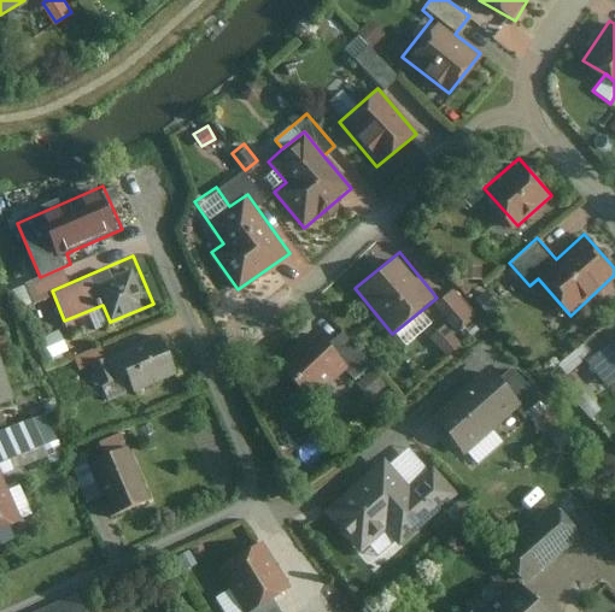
[(437,298),(429,304),(458,334),(480,313),(451,283),(437,298)]
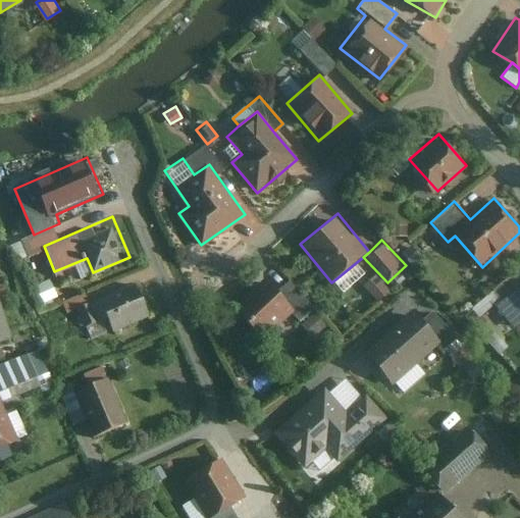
[(375,300),(390,289),(375,271),(361,282),(375,300)]
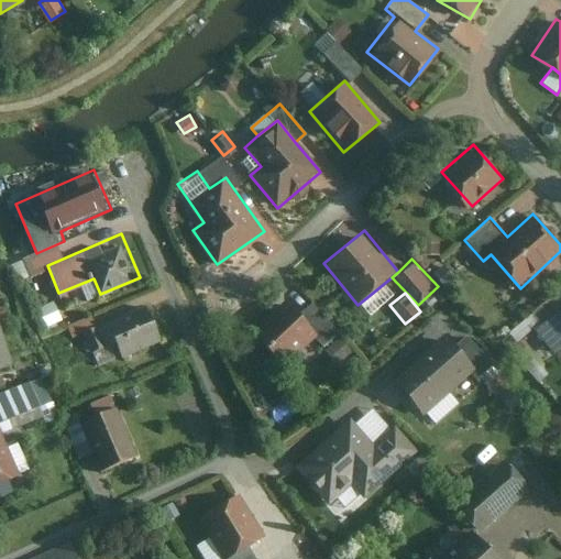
[(283,297),(251,327),(285,363),(317,333),(283,297)]
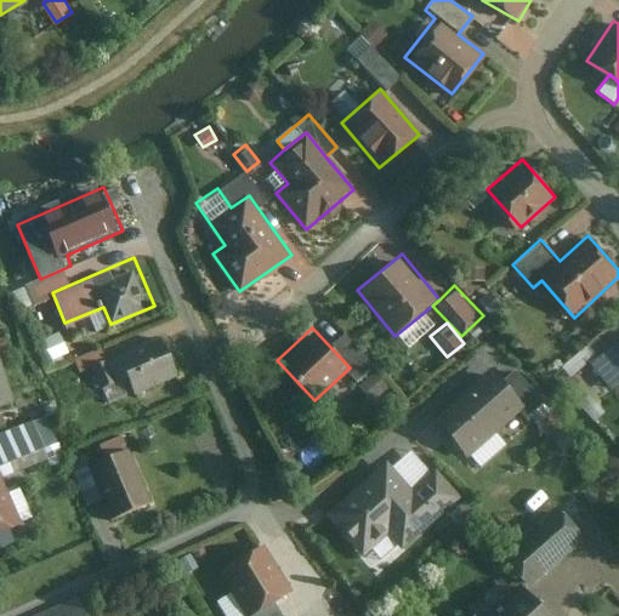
[(618,328),(586,358),(611,386),(618,377),(618,328)]
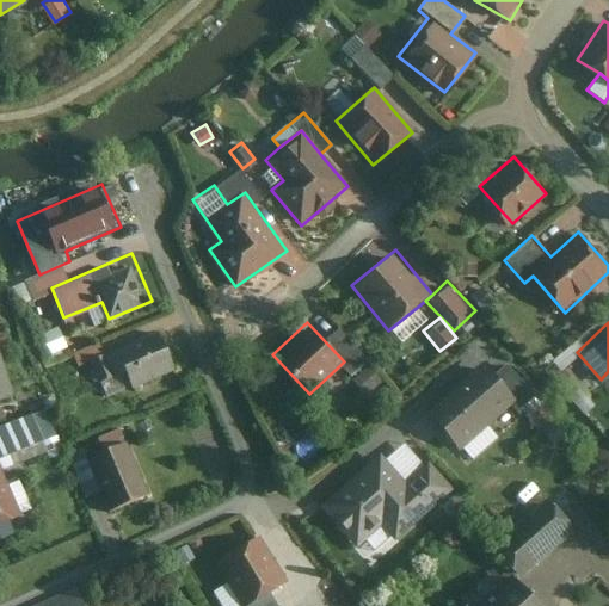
[(55,323),(36,334),(45,353),(65,342),(55,323)]
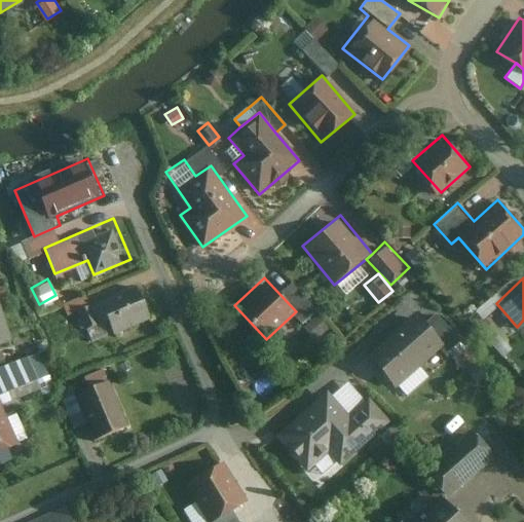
[(135,280),(98,295),(113,330),(150,314),(135,280)]
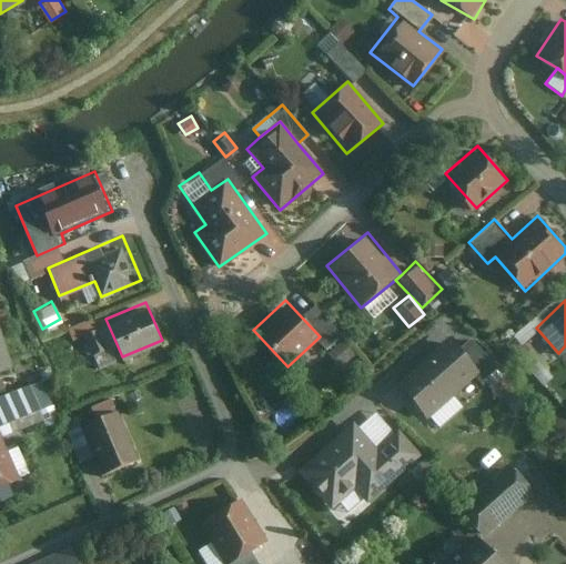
[(0,368),(12,364),(0,319),(0,368)]
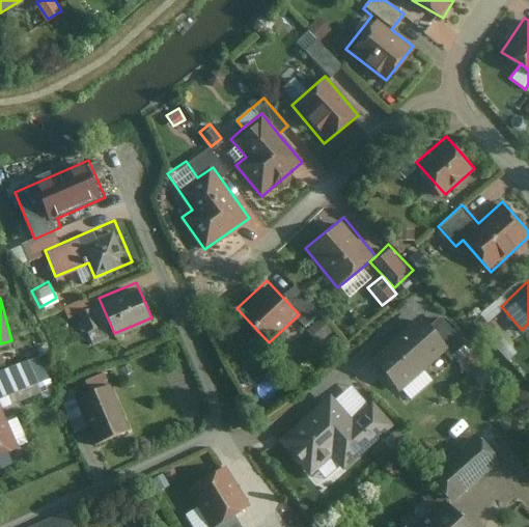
[(419,315),(370,355),(398,389),(447,350),(419,315)]
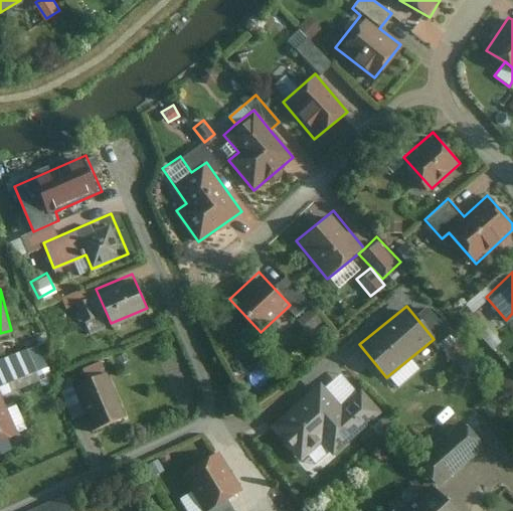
[(37,344),(0,358),(0,442),(18,435),(0,391),(0,382),(45,364),(37,344)]
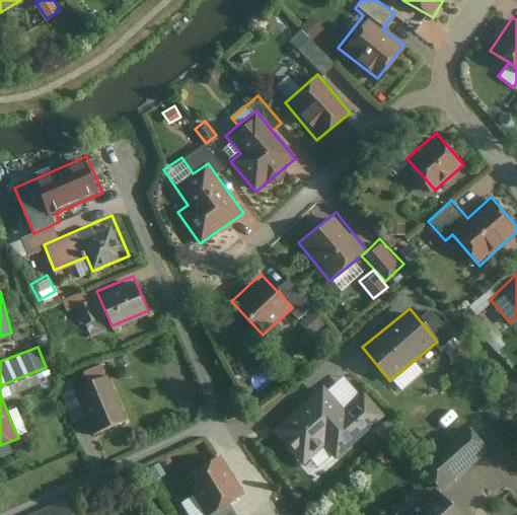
[(107,374),(78,386),(97,431),(127,419),(107,374)]
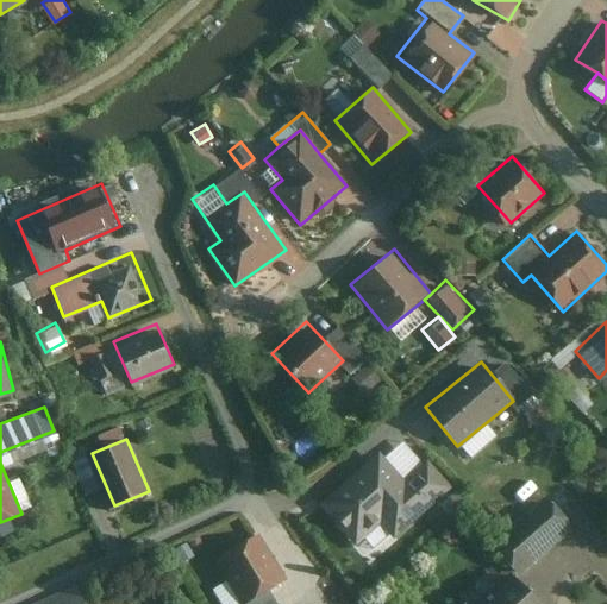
[(376,448),(317,504),(355,545),(379,522),(395,539),(451,486),(424,458),(404,477),(376,448)]
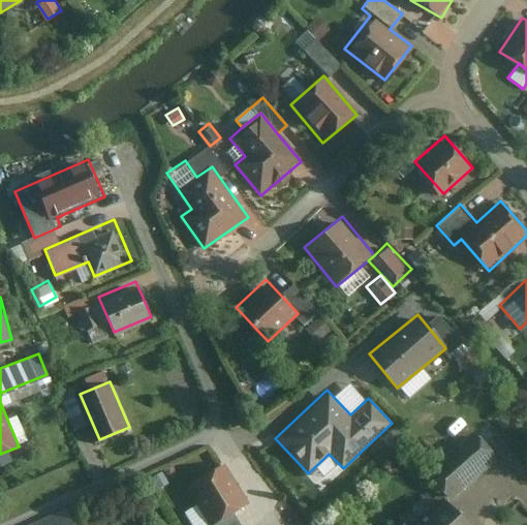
[(472,431),(429,469),(455,497),(497,459),(472,431)]
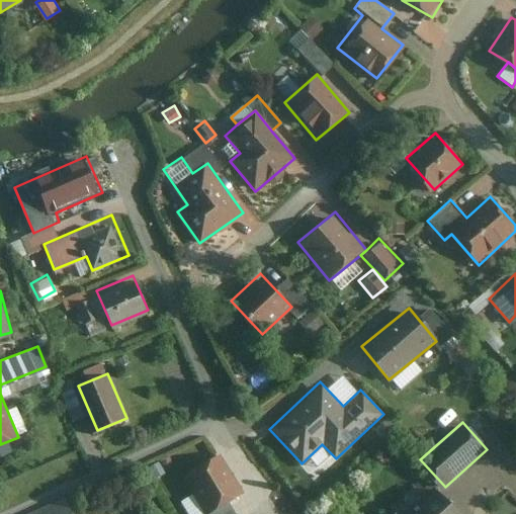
[(242,490),(209,442),(175,465),(194,494),(207,513),(227,500),(242,490)]
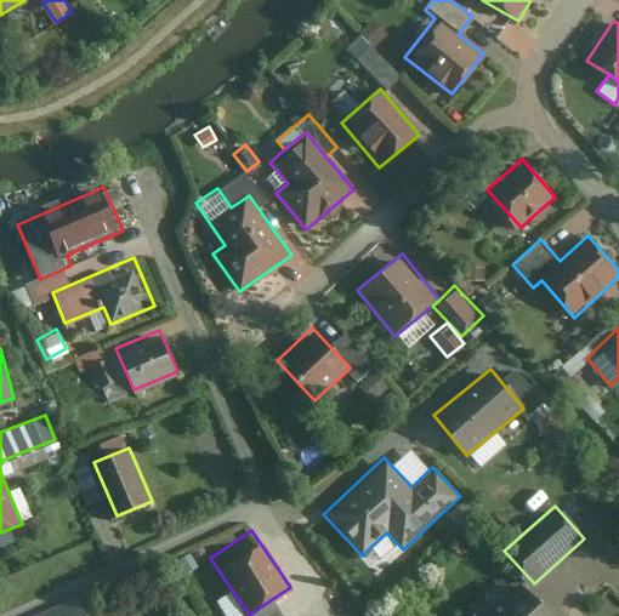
[(547,615),(517,581),(476,615),(547,615)]
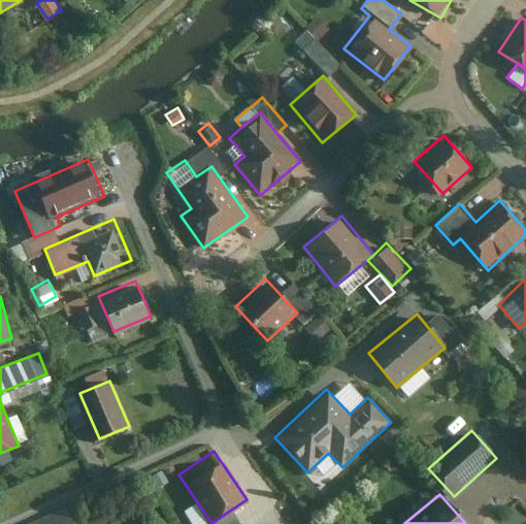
[(241,523),(231,510),(211,523),(198,503),(185,513),(192,523),(241,523)]
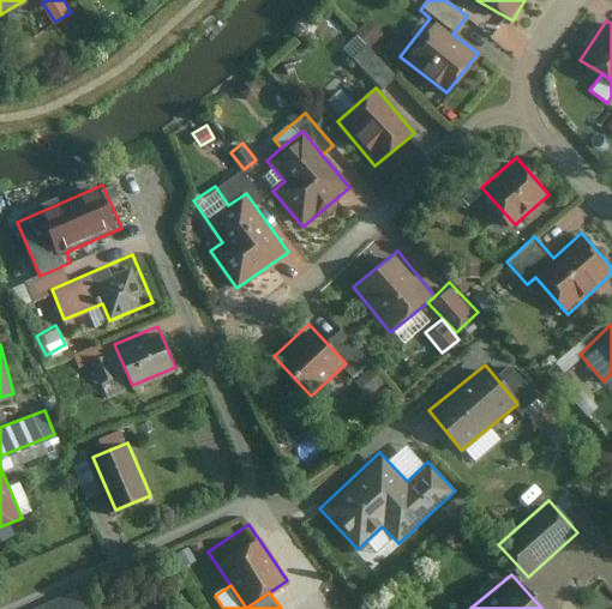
[(90,608),(84,592),(42,608),(90,608)]
